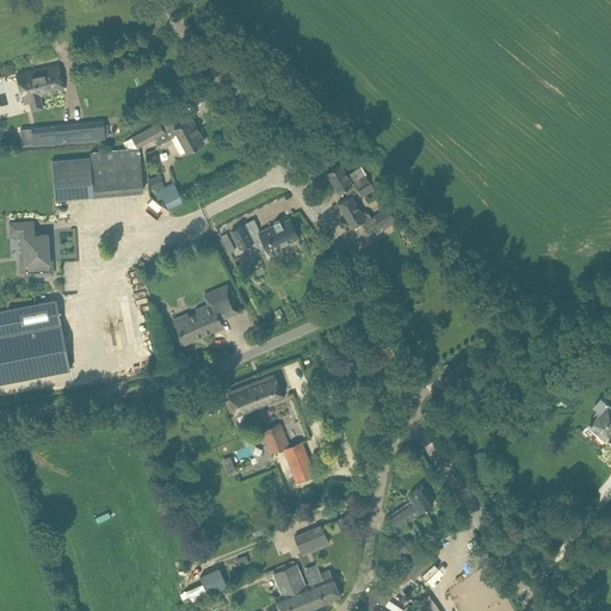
[(56,65),(45,68),(35,71),(35,69),(17,74),(24,103),(30,102),(31,109),(42,107),(39,96),(63,90),(56,65)]
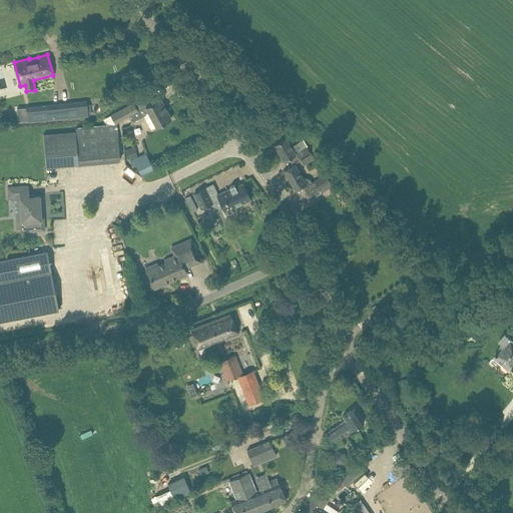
[(160,98),(145,106),(137,111),(128,115),(132,122),(149,113),(151,117),(145,119),(151,129),(171,118),(160,98)]
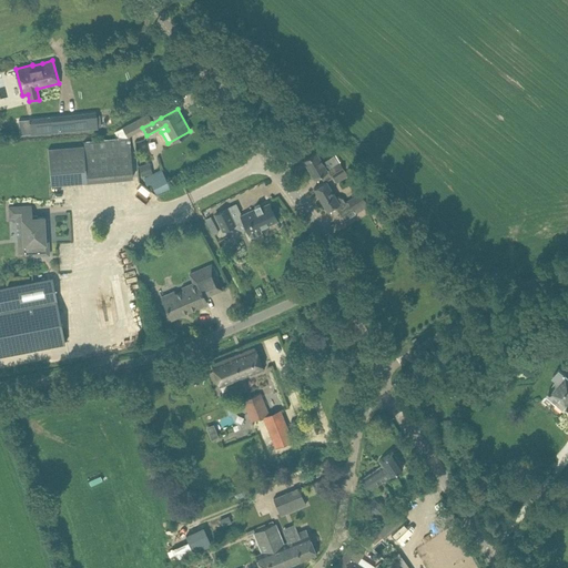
[(97,111),(29,119),(30,134),(99,127),(97,111)]
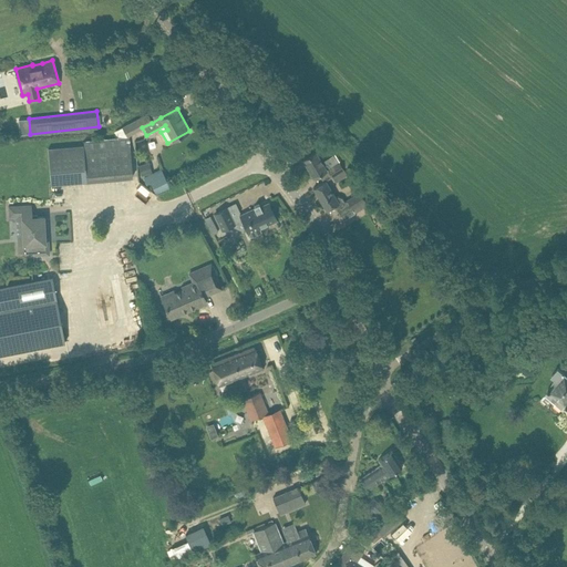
[(129,135),(142,127),(152,123),(147,113),(122,127),(124,131),(126,136),(129,135)]
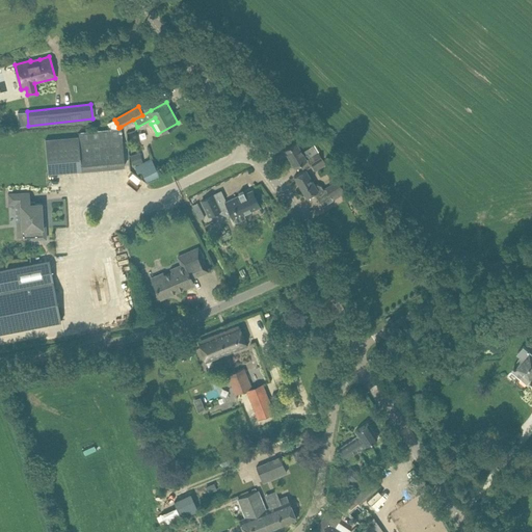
[(79,137),(43,140),(46,174),(82,170),(124,166),(124,165),(121,127),(118,128),(116,128),(99,130),(78,132),(79,137)]
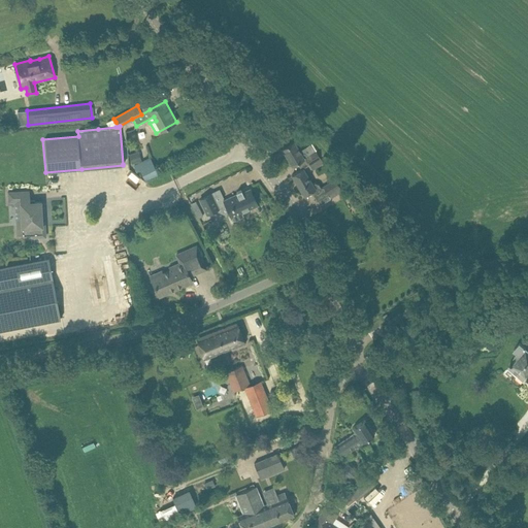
[(294,141),(291,143),(282,149),(292,165),(304,159),(294,141)]
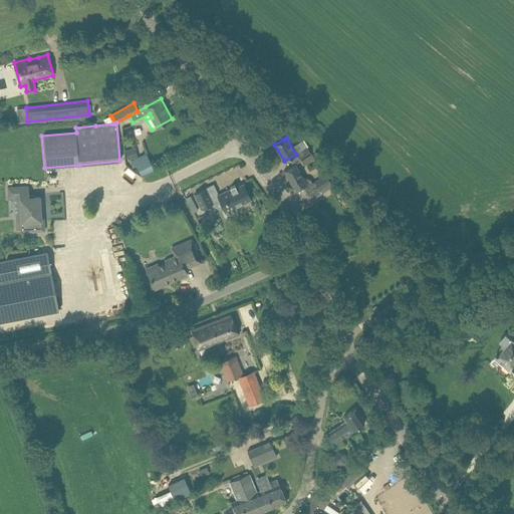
[(297,153),(301,160),(311,154),(311,153),(314,151),(311,147),(308,149),(307,147),(297,153)]
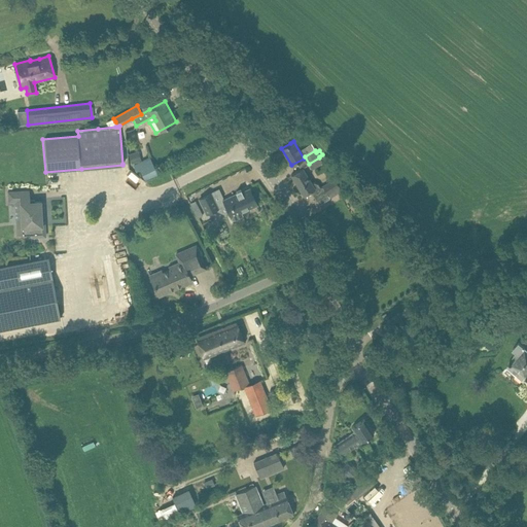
[(149,156),(133,165),(136,171),(139,169),(144,180),(157,174),(149,156)]
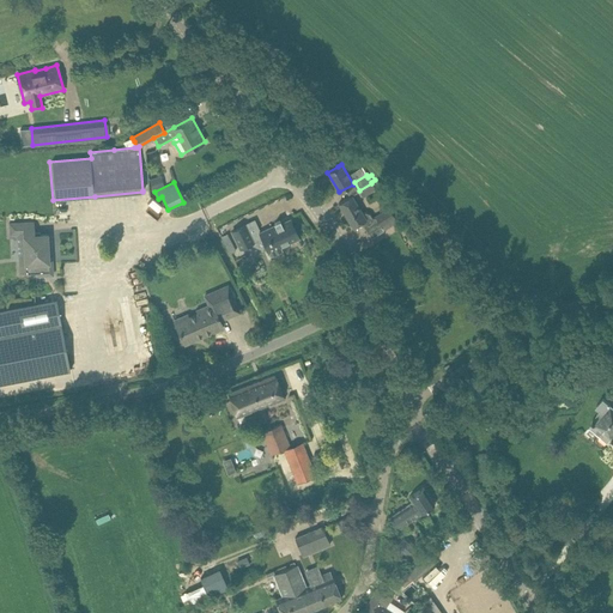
[(375,189),(371,183),(359,190),(363,196),(375,189)]
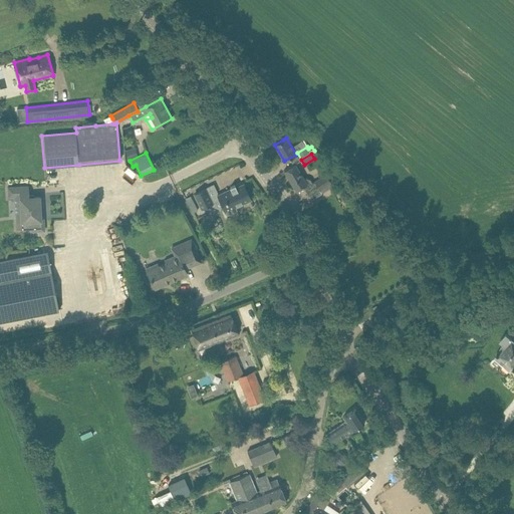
[(296,191),(304,186),(306,189),(309,188),(312,182),(310,179),(306,177),(303,179),(295,165),(284,171),(296,191)]
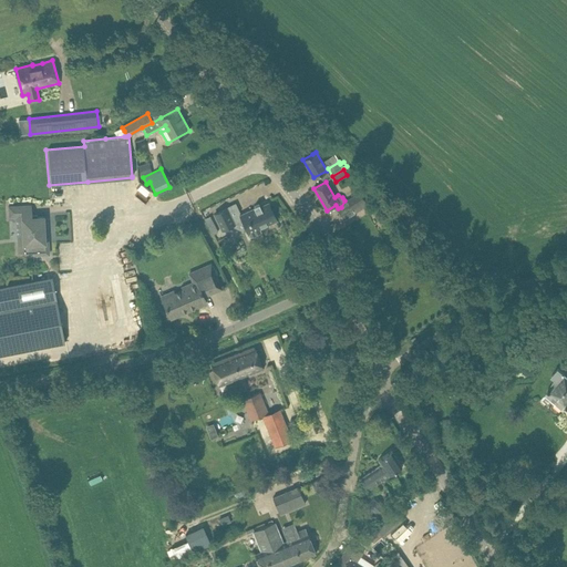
[(358,194),(348,199),(356,213),(363,207),(367,213),(375,208),(362,188),(361,188),(357,192),(358,194)]
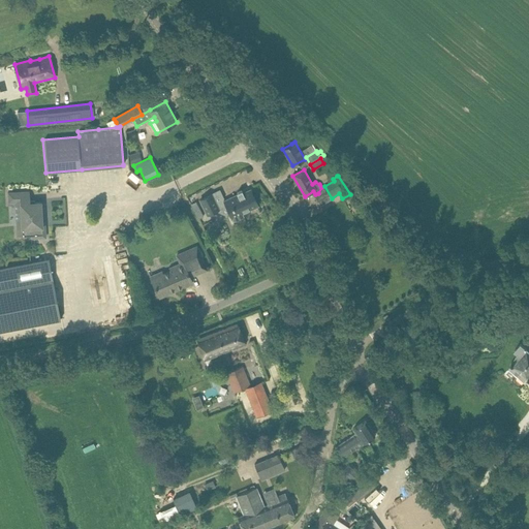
[(241,212),(248,209),(257,205),(250,189),(243,193),(242,190),(237,192),(238,195),(236,196),(235,195),(224,199),(223,200),(216,205),(212,194),(200,199),(208,214),(226,206),(234,221),(243,216),(241,212)]
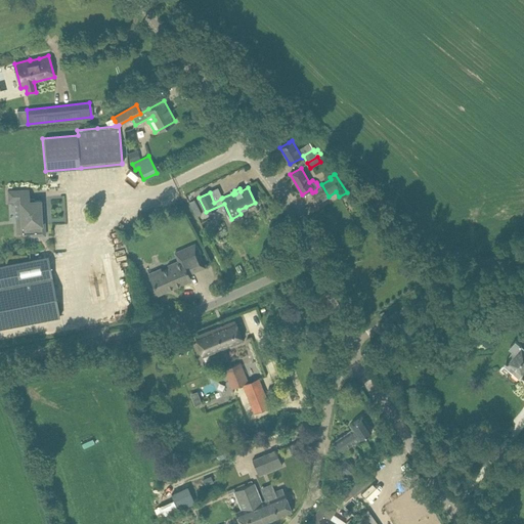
[(29,189),(18,190),(7,190),(8,201),(15,201),(16,233),(35,232),(45,232),(45,223),(42,223),(41,218),(42,217),(42,216),(41,215),(41,212),(44,209),(43,204),(40,201),(40,200),(34,201),(34,199),(30,199),(29,189)]
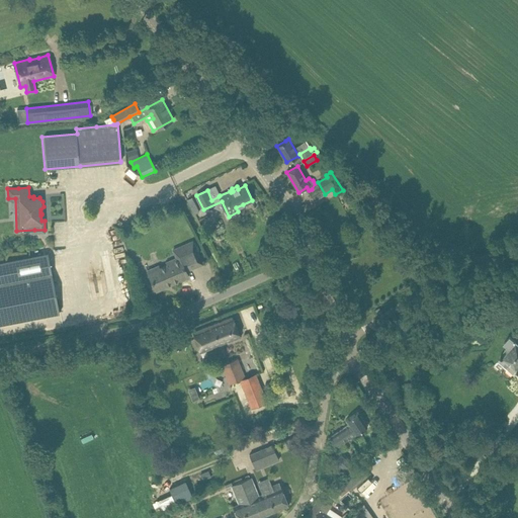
[(192,213),(198,211),(193,196),(187,198),(192,213)]
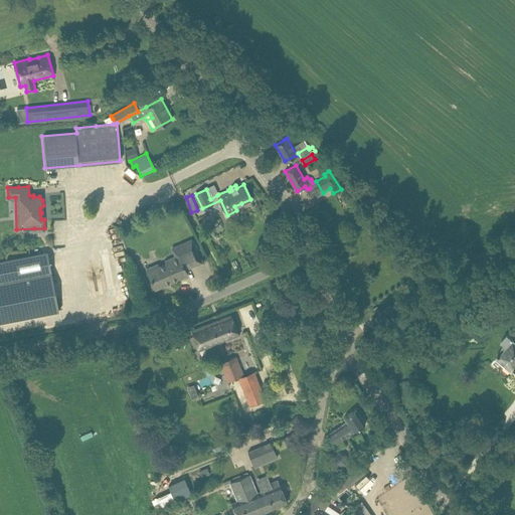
[(170,247),(174,256),(165,261),(166,264),(148,272),(155,289),(187,275),(185,269),(201,262),(190,238),(170,247)]
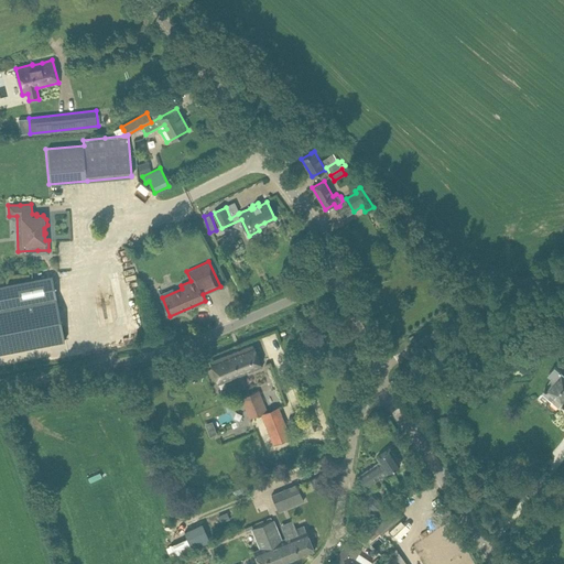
[(52,275),(41,278),(0,285),(0,353),(65,340),(52,275)]
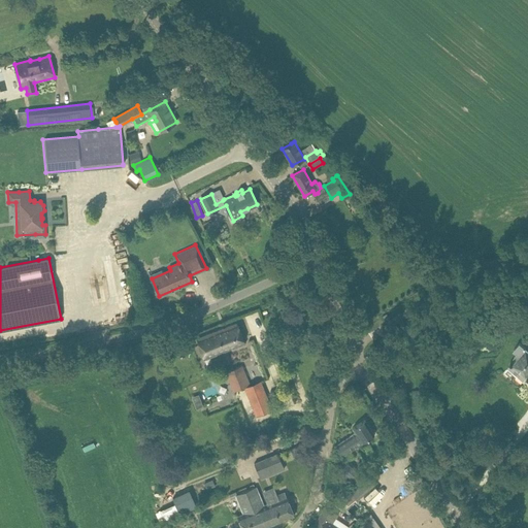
[(236,323),(196,338),(204,359),(244,342),(236,323)]
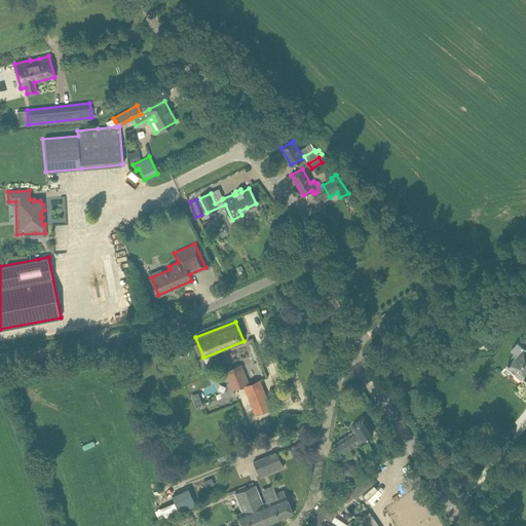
[(510,362),(506,366),(521,379),(525,375),(525,376),(525,341),(524,344),(523,343),(522,344),(518,341),(512,348),(516,351),(512,354),(514,357),(512,360),(511,360),(511,359),(510,359),(509,359),(509,360),(509,361),(509,362),(510,362)]
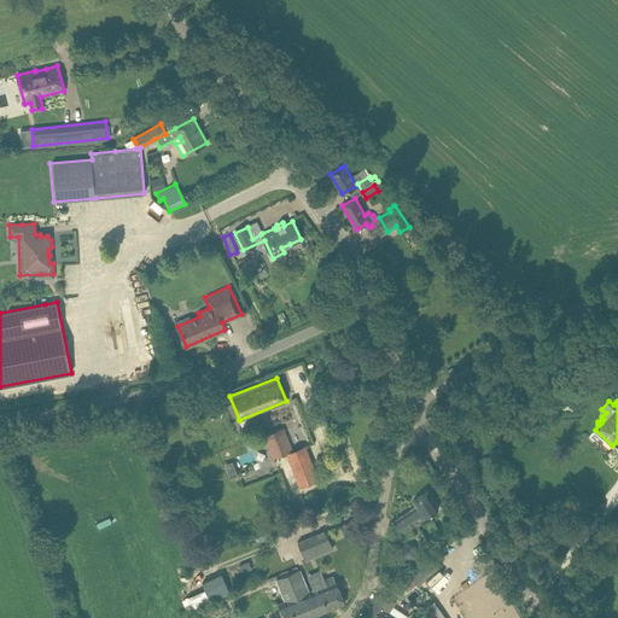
[(286,453),(295,474),(299,487),(318,479),(304,445),(292,450),(283,427),(264,435),(273,459),(278,456),(286,453)]
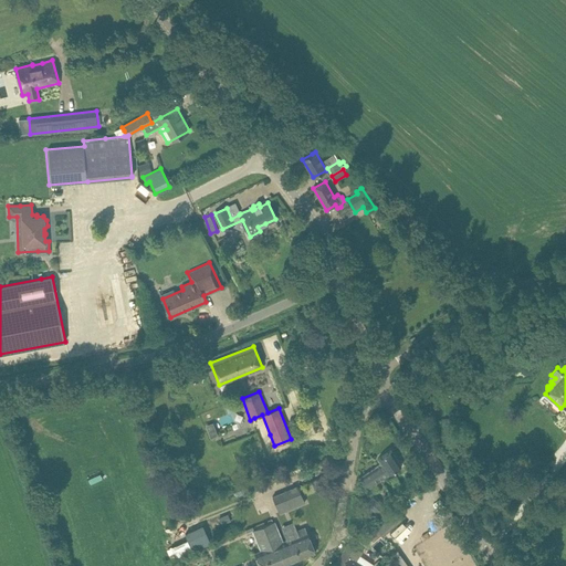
[(229,416),(206,421),(210,438),(233,431),(229,416)]
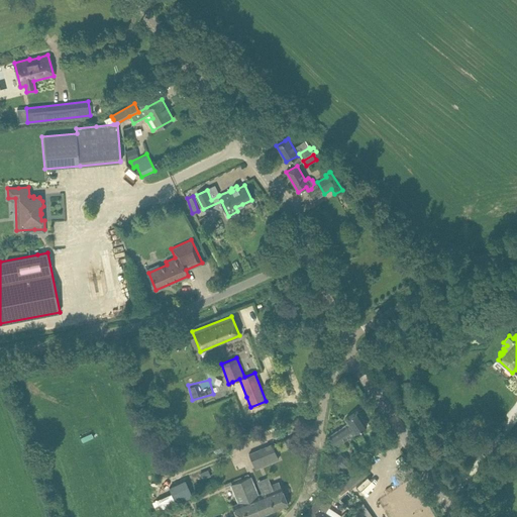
[(232,382),(228,384),(223,386),(227,394),(235,391),(232,382)]
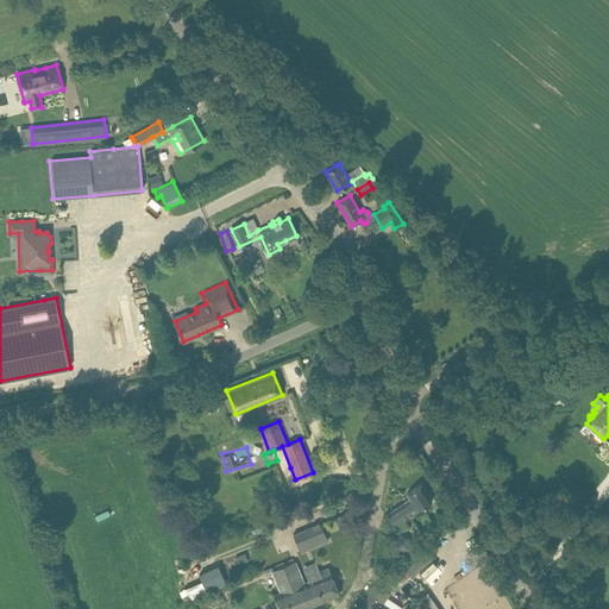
[(387,514),(394,525),(432,501),(421,484),(406,494),(409,500),(387,514)]
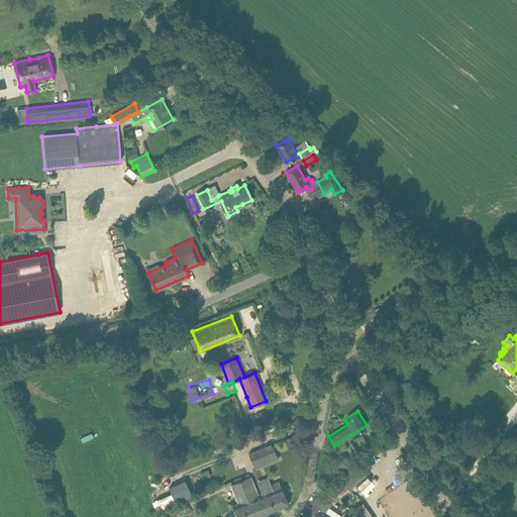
[(272,444),(248,453),(253,466),(270,459),(271,462),(278,458),(272,444)]
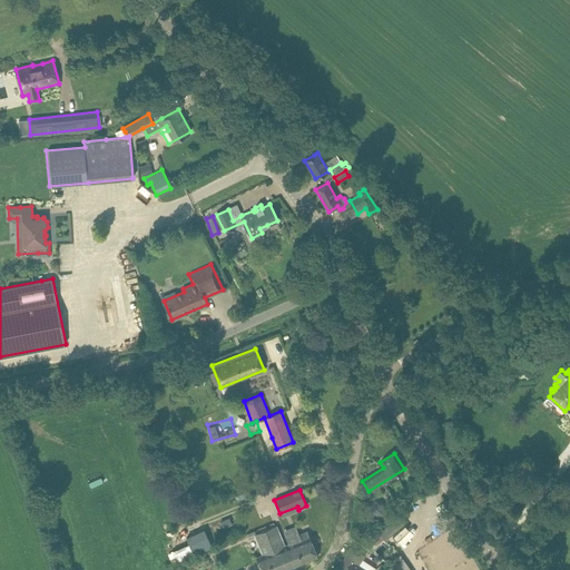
[(375,499),(369,505),(382,519),(390,511),(375,499)]
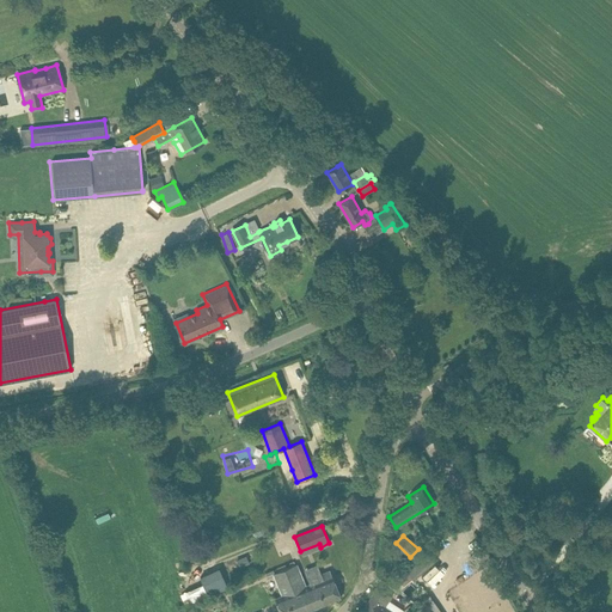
[(396,576),(403,585),(412,576),(415,579),(438,558),(428,546),(404,568),(396,576)]
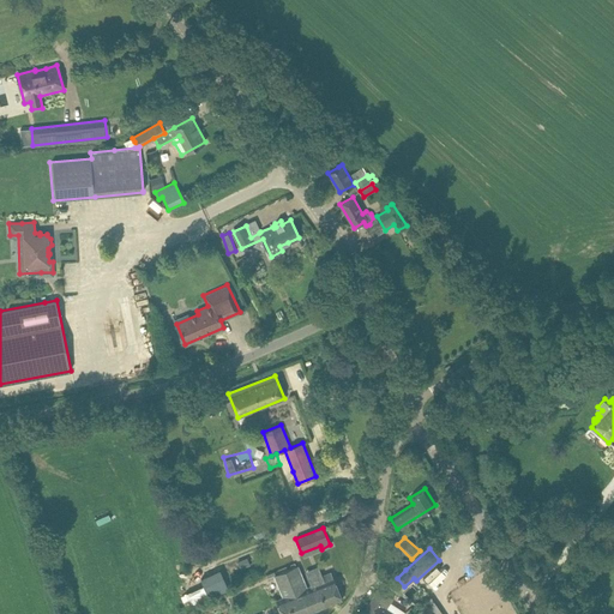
[(398,549),(391,557),(403,567),(409,559),(398,549)]
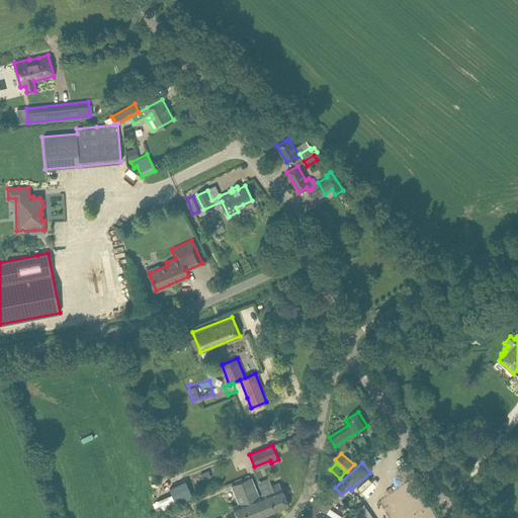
[(250,478),(232,485),(239,503),(239,504),(253,498),(257,497),(257,496),(250,478)]
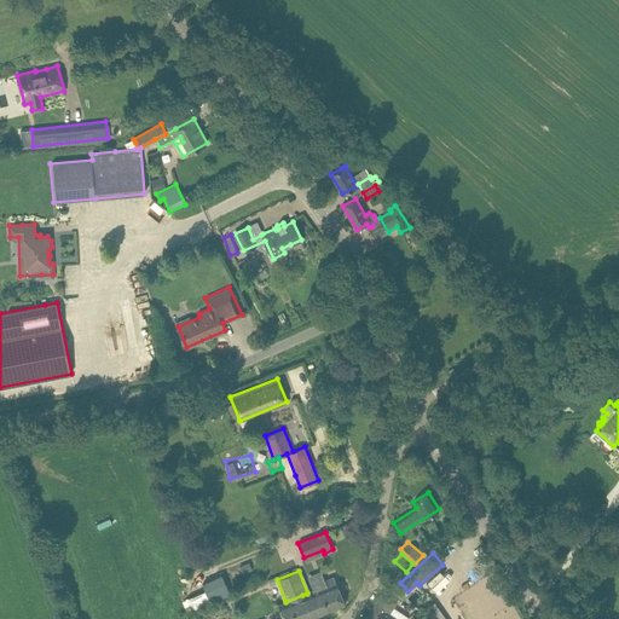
[(302,595),(312,618),(345,605),(334,577),(311,585),(313,590),(307,593),(307,594),(302,595)]
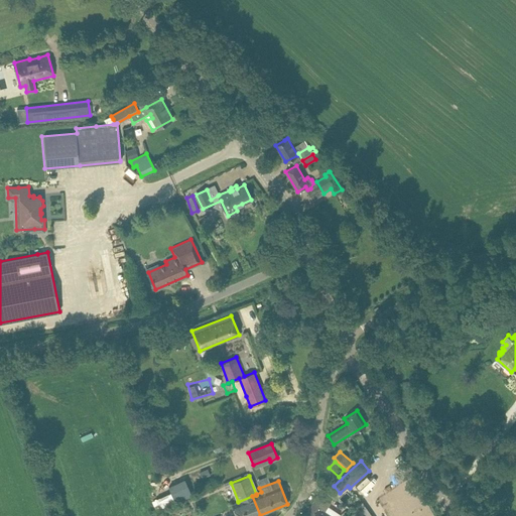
[(180,488),(157,497),(160,505),(183,496),(180,488)]
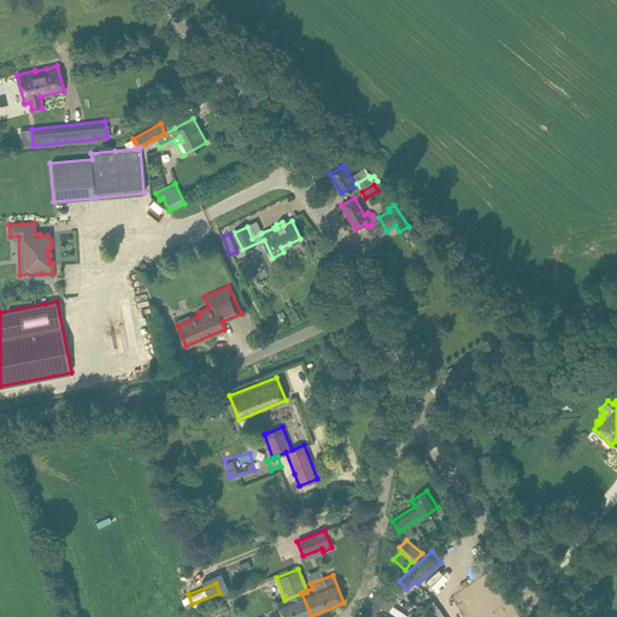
[(365,615),(369,616),(397,616),(388,611),(394,601),(380,592),(374,601),(374,603),(366,615),(365,613),(365,615)]
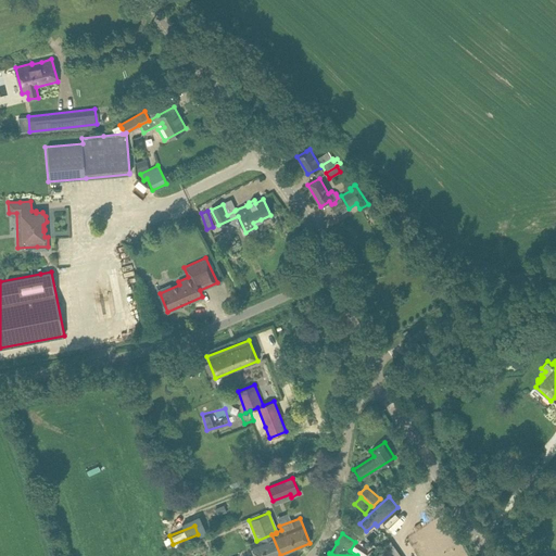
[(250,543),(254,555),(276,555),(280,555),(272,534),(256,541),(256,540),(250,543)]
